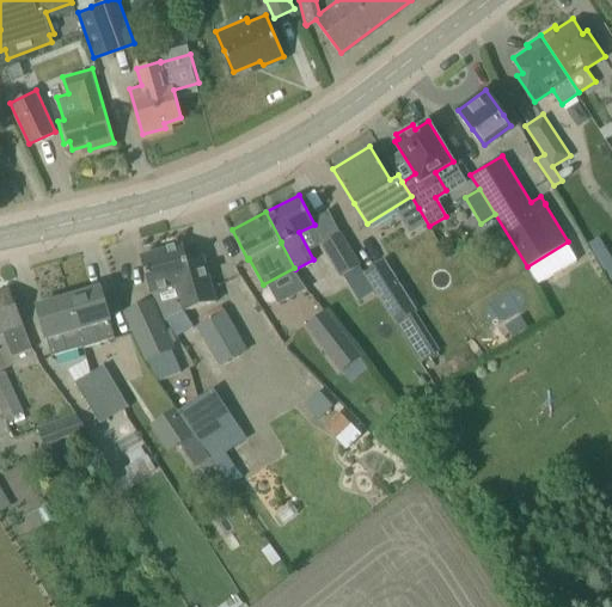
[(322,241),(341,275),(360,264),(340,231),(322,241)]
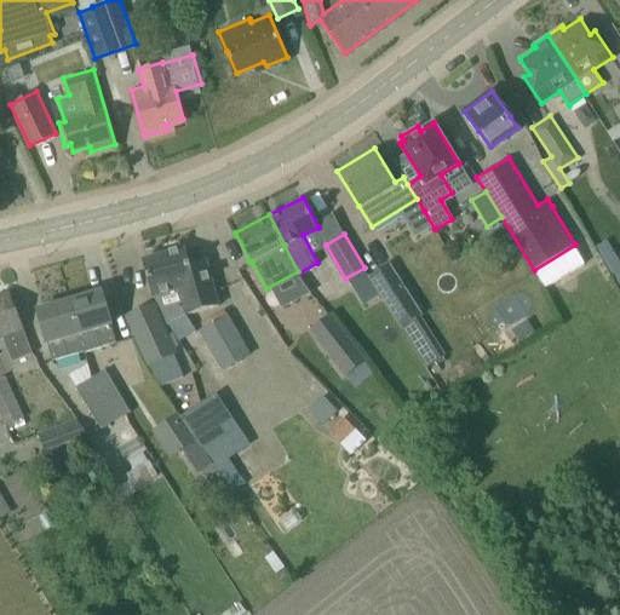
[(142,257),(149,281),(153,297),(178,289),(185,314),(218,304),(205,257),(189,262),(184,246),(142,257)]
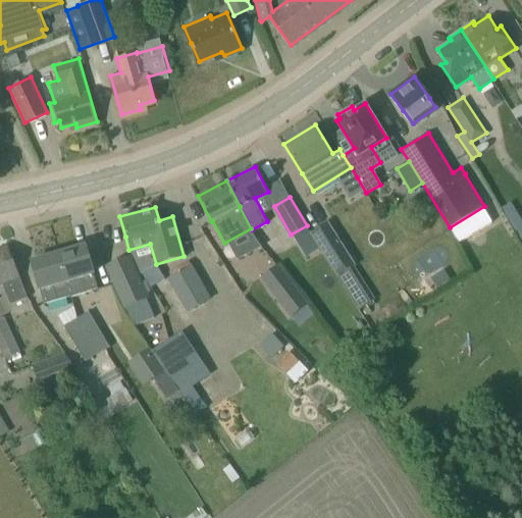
[(337,274),(355,263),(327,220),(310,231),(337,274)]
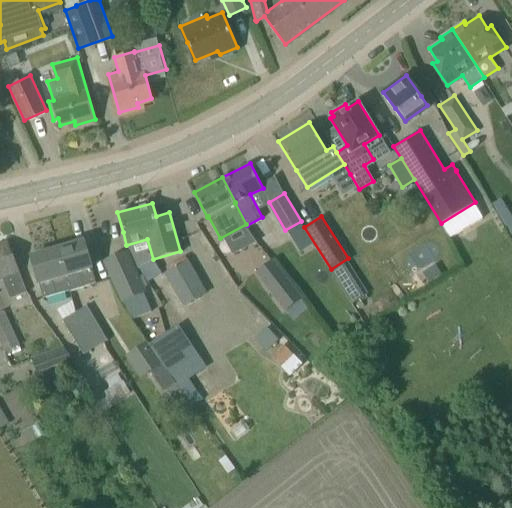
[(84,240),(58,247),(70,288),(96,281),(92,268),(93,268),(84,240)]
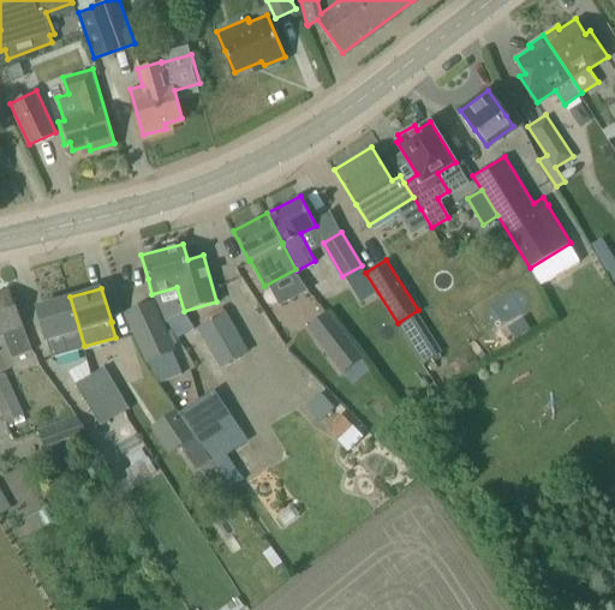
[(31,348),(17,311),(9,289),(0,292),(0,335),(4,335),(12,357),(31,348)]
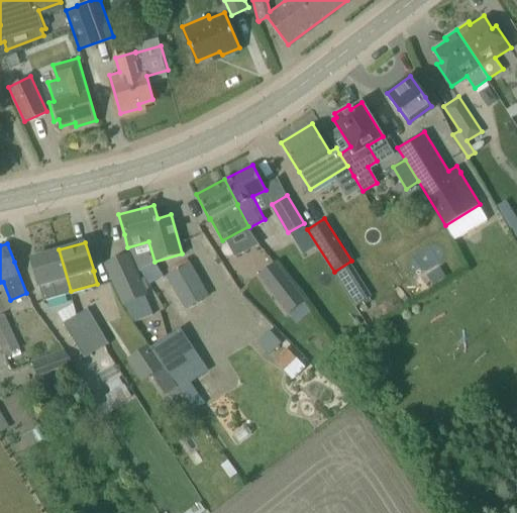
[(71,291),(59,249),(31,258),(39,286),(43,299),(71,291)]
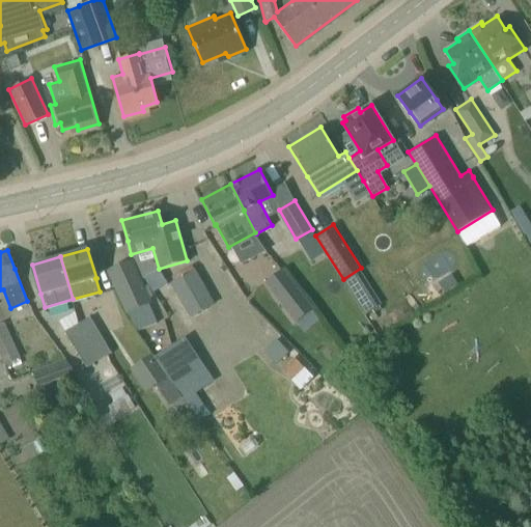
[(148,302),(151,300),(133,257),(107,269),(127,312),(128,311),(137,331),(158,322),(148,302)]
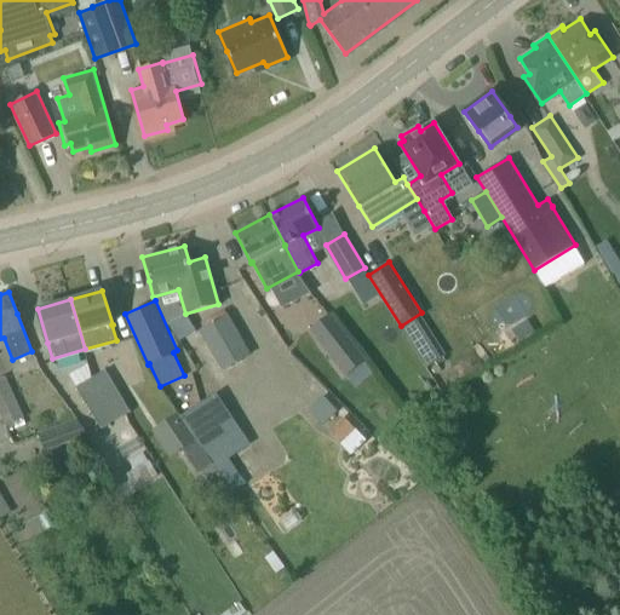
[(199,328),(222,369),(251,352),(228,312),(199,328)]
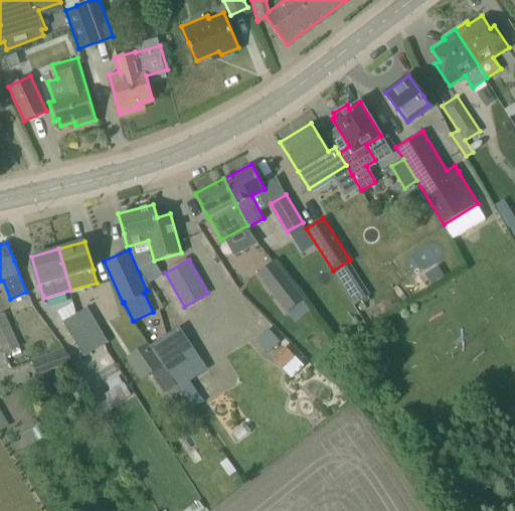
[(276,260),(260,273),(290,311),(306,298),(276,260)]
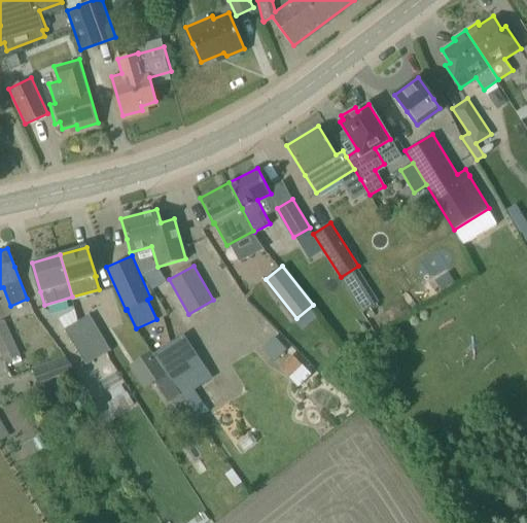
[(433,283),(425,288),(430,297),(438,291),(433,283)]
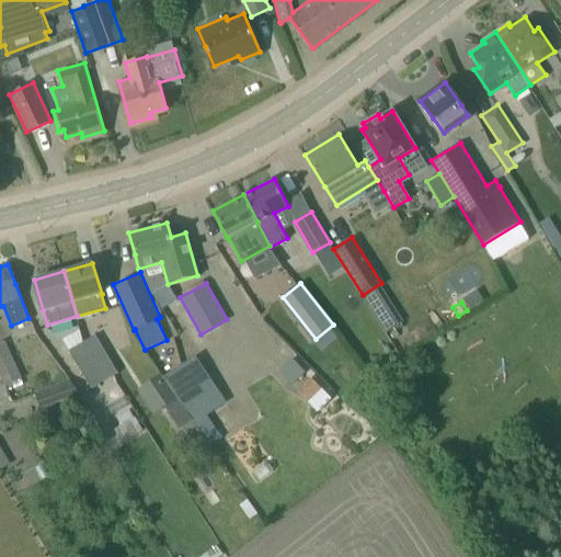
[(69,349),(80,367),(106,352),(94,333),(69,349)]
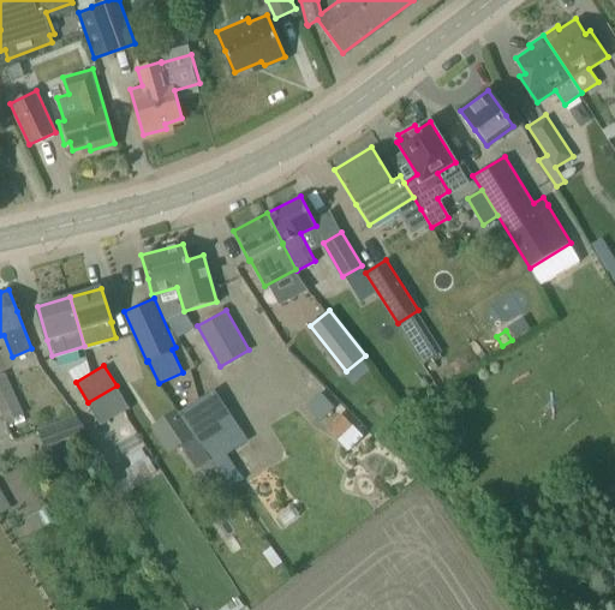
[(0,372),(0,410),(1,412),(3,412),(7,420),(24,412),(5,371),(0,372)]
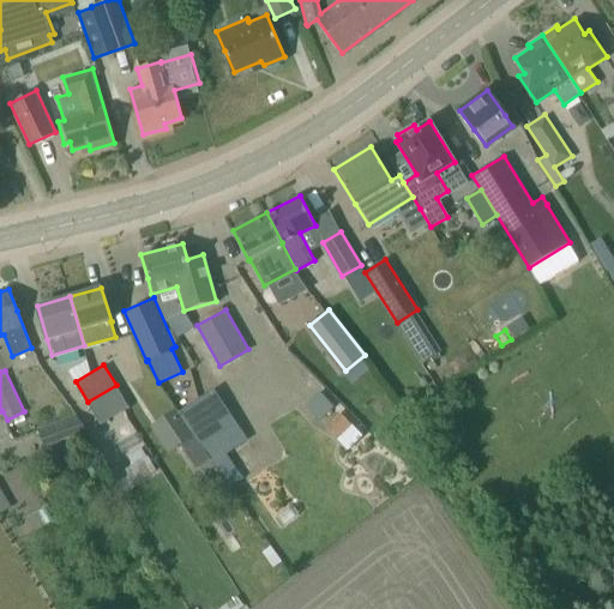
[(116,385),(88,402),(100,422),(128,405),(116,385)]
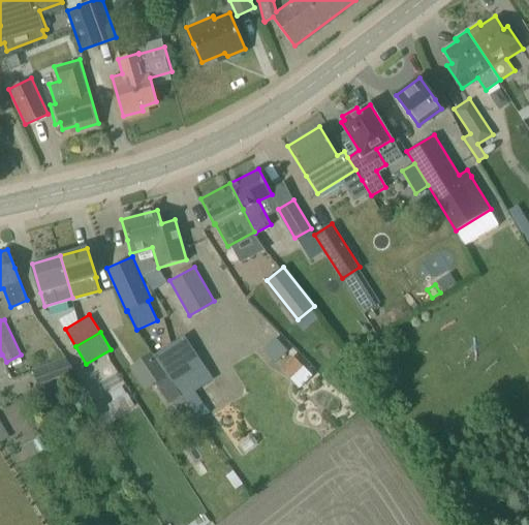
[(279,366),(300,387),(312,374),(291,353),(279,366)]
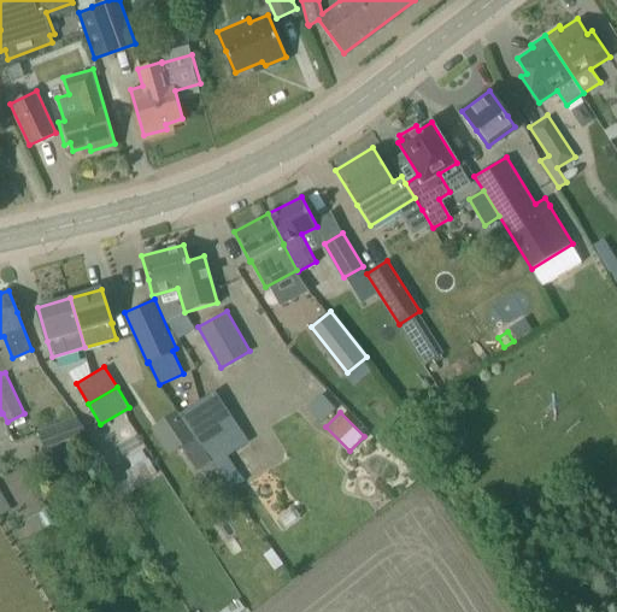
[(37,428),(45,446),(87,430),(77,413),(37,428)]
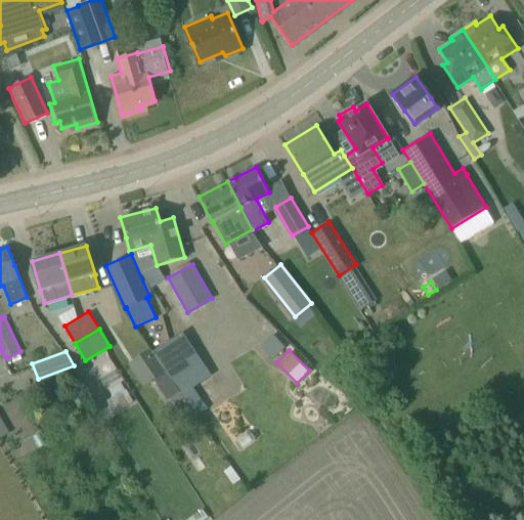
[(154,383),(168,403),(179,396),(165,376),(154,383)]
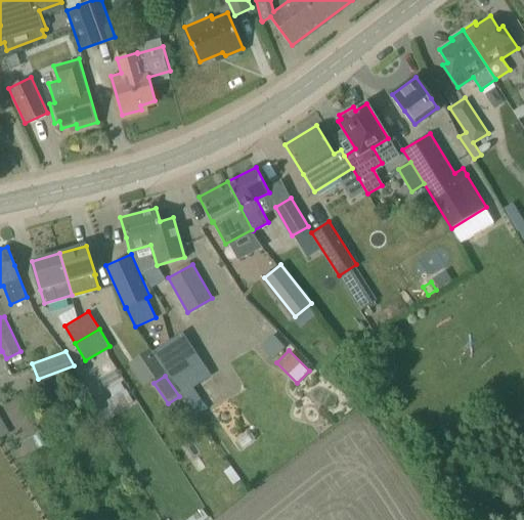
[(170,450),(137,398),(112,414),(119,426),(128,421),(137,437),(127,444),(141,468),(170,450)]
